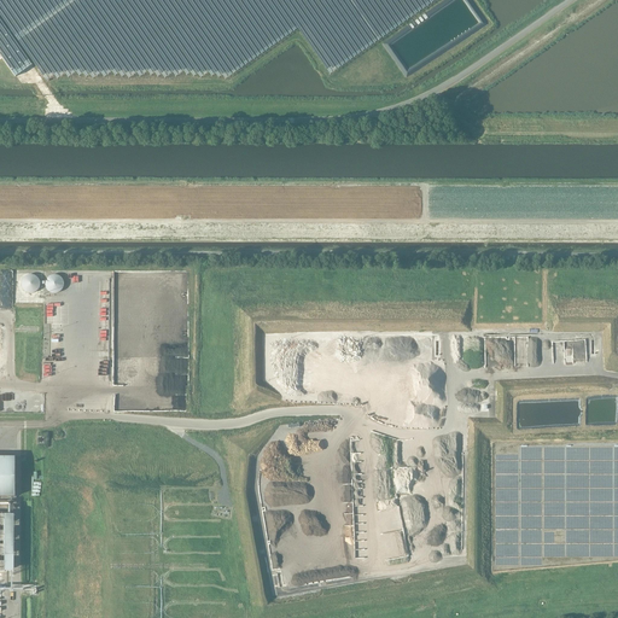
[(0,0),(0,53),(13,73),(30,64),(39,79),(229,79),(293,29),(331,73),(433,0),(0,0)]
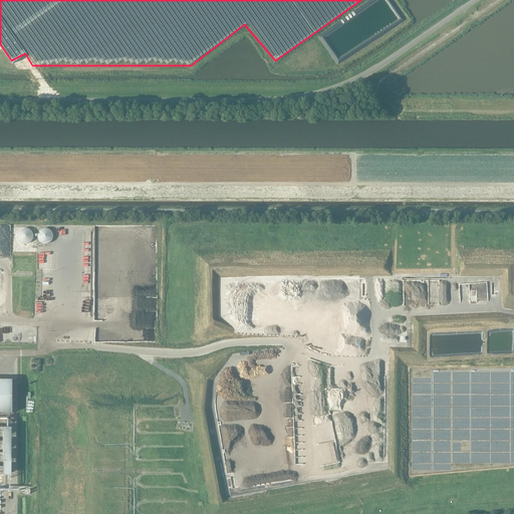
[(354,26),(354,36),(364,36),(363,26),(354,26)]
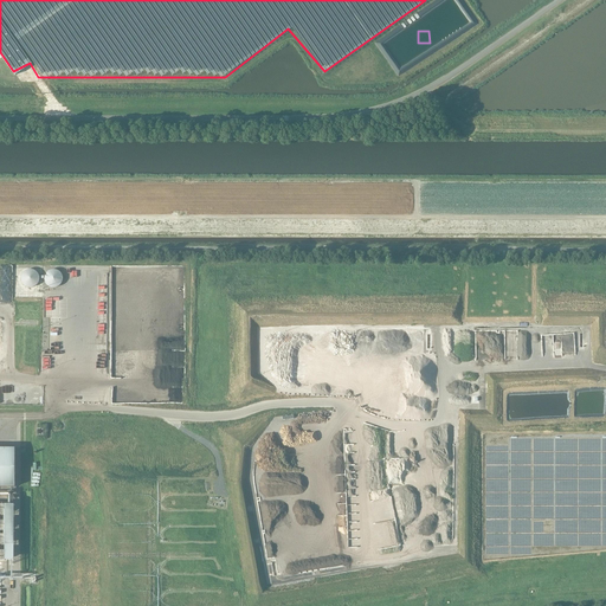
[(23,285),(26,287),(28,288),(32,288),(34,287),(37,284),(38,282),(39,279),(39,276),(38,274),(36,271),(33,270),(30,270),(27,270),(24,272),(21,275),(20,278),(21,282),(23,285)]
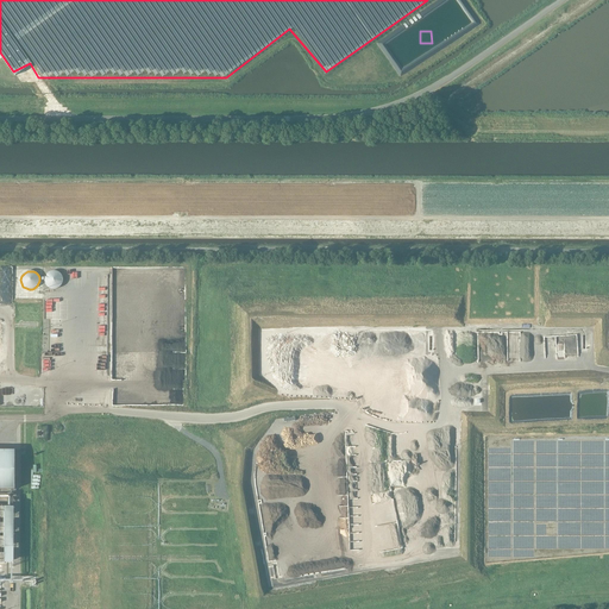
[(50,289),(54,289),(57,289),(60,287),(62,284),(63,282),(63,278),(62,275),(60,272),(56,271),(54,271),(50,271),(48,274),(45,276),(44,278),(44,282),(45,286),(48,288),(50,289)]
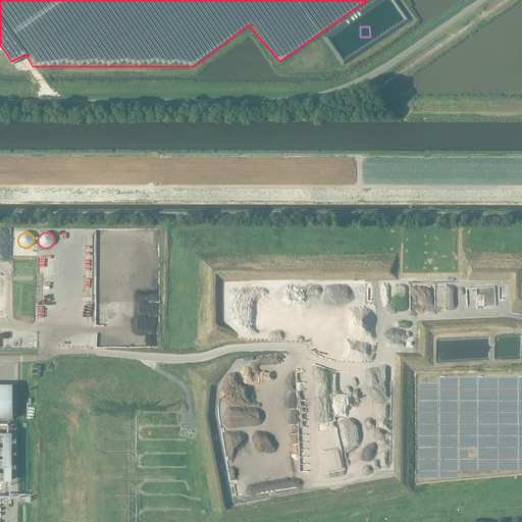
[(0,419),(12,419),(12,386),(0,385),(0,419)]
